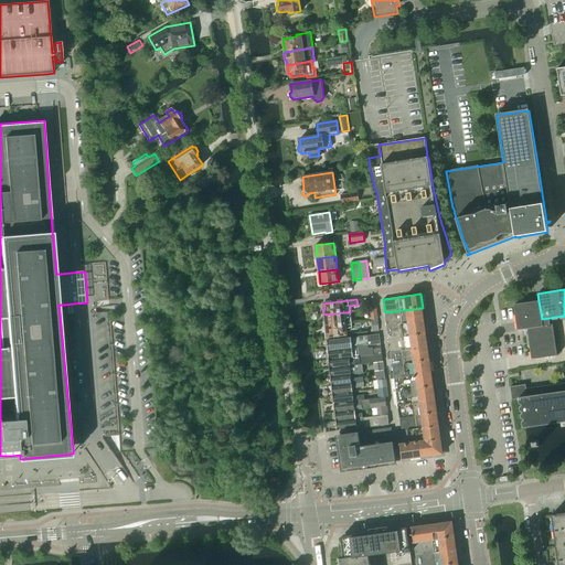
[(533,302),(513,305),(514,308),(518,330),(528,329),(528,336),(531,360),(557,356),(553,324),(556,320),(556,317),(550,318),(542,319),(539,301),(533,302)]
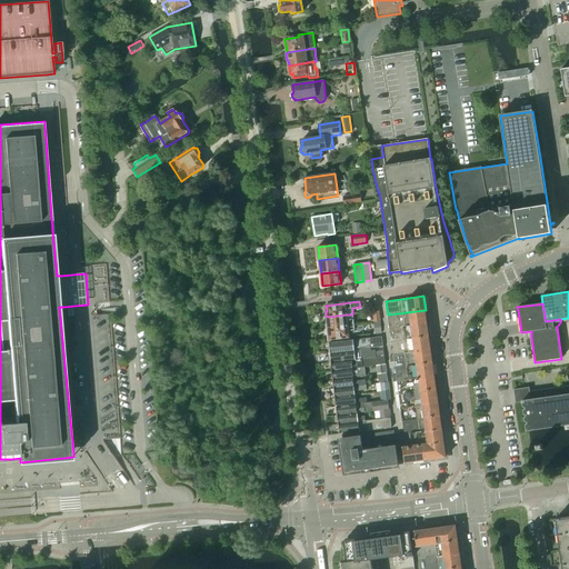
[(105,442),(135,486),(138,483),(140,482),(121,455),(120,439),(110,315),(119,313),(119,310),(119,308),(81,311),(92,441),(105,440),(105,442)]
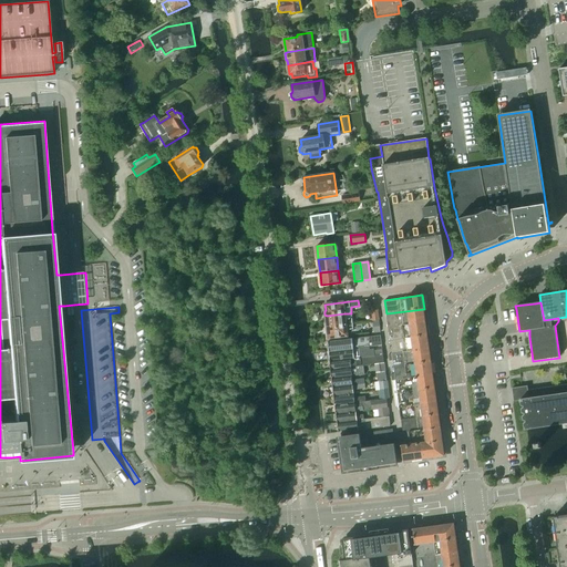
[(424,309),(387,313),(389,327),(425,322),(424,309)]
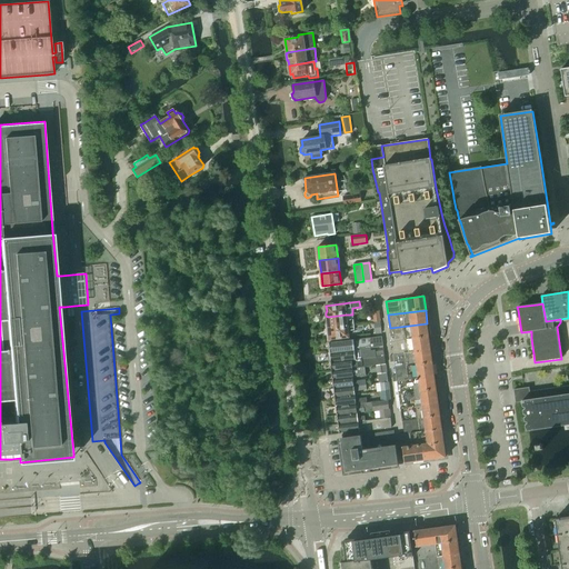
[(328,318),(327,319),(327,322),(328,323),(329,328),(355,326),(353,320),(352,315),(346,315),(328,317),(328,318)]
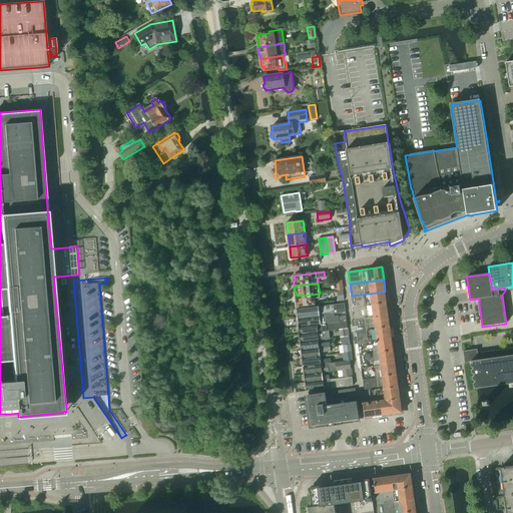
[(385,292),(352,296),(353,308),(387,303),(385,292)]
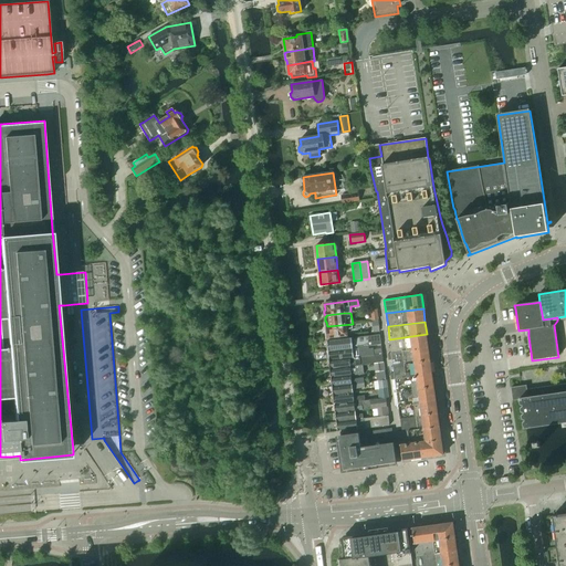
[(327,331),(326,332),(327,336),(328,336),(328,337),(347,335),(346,329),(353,328),(353,324),(327,326),(327,331)]
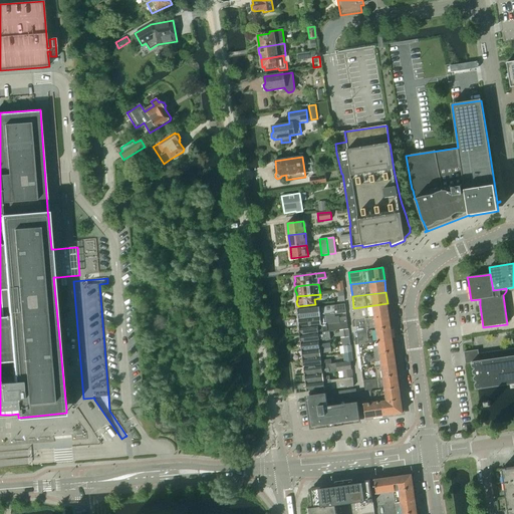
[(388,303),(353,308),(355,320),(390,315),(388,303)]
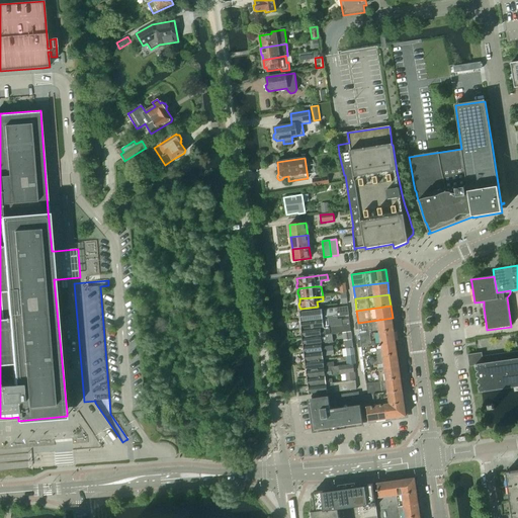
[(322,310),(299,313),(300,322),(327,319),(338,318),(338,317),(349,316),(348,307),(322,310)]
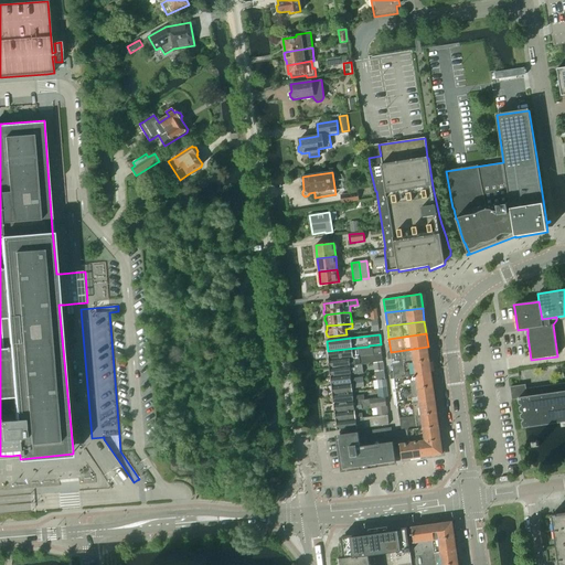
[(356,348),(328,351),(329,360),(354,358),(358,356),(366,355),(382,354),(381,349),(373,350),(373,348),(369,349),(369,347),(356,348)]
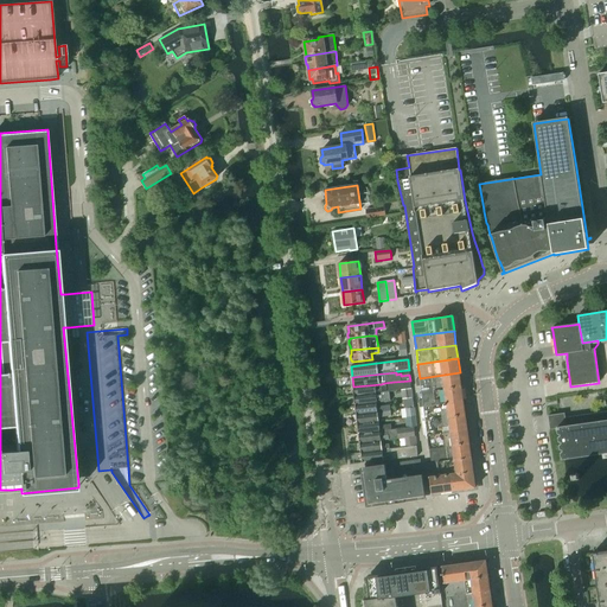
[(460,372),(420,378),(421,385),(422,400),(423,407),(464,401),(460,372)]
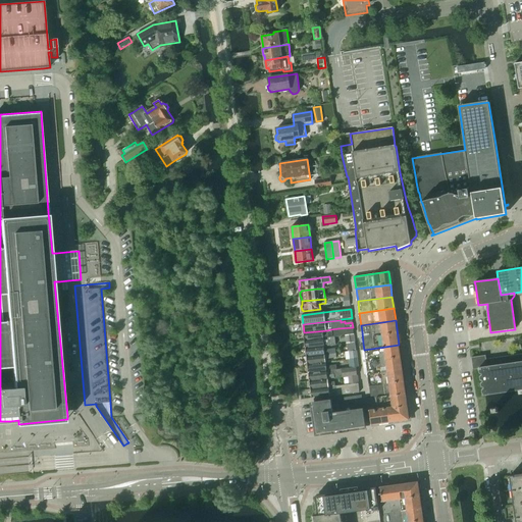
[(330,329),(327,330),(328,337),(334,336),(346,335),(354,334),(353,327),(338,328),(330,329)]
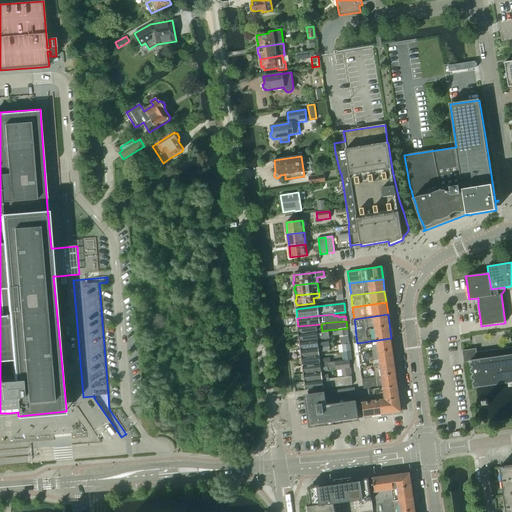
[(321,324),(298,326),(299,334),(317,332),(322,331),(321,324)]
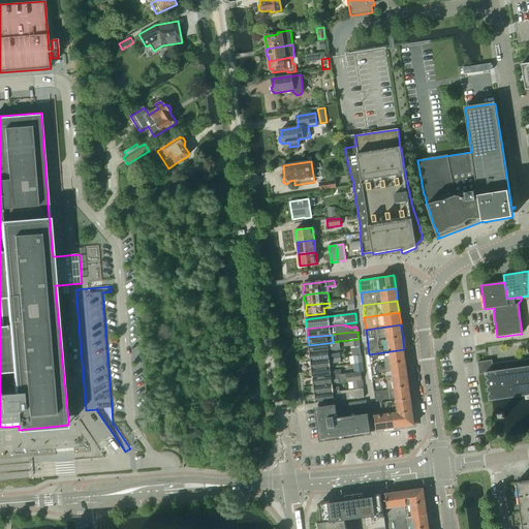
[(328,343),(309,345),(310,353),(329,351),(340,349),(339,341),(333,342),(328,343)]
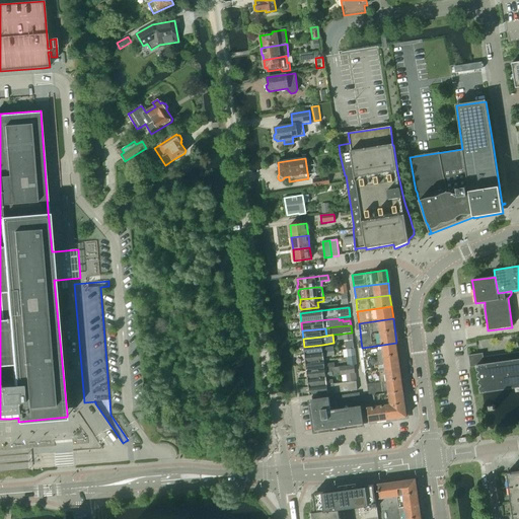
[(362,348),(359,348),(363,372),(366,372),(399,367),(398,355),(396,343),(362,348)]
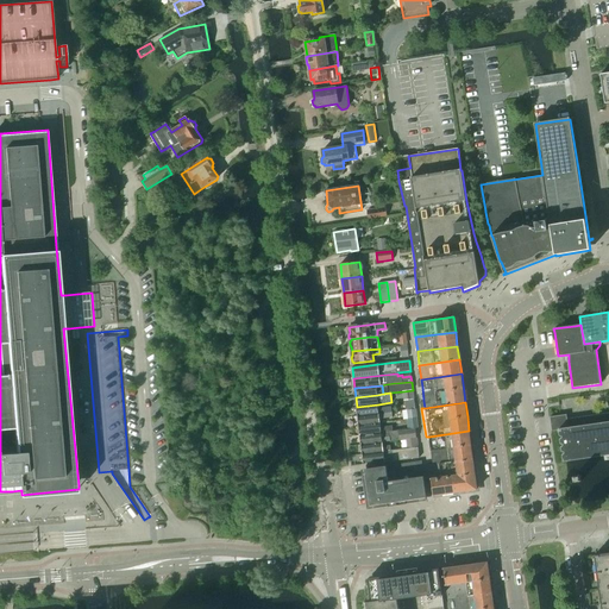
[(378,405),(357,407),(358,416),(393,413),(391,407),(378,408),(378,405)]
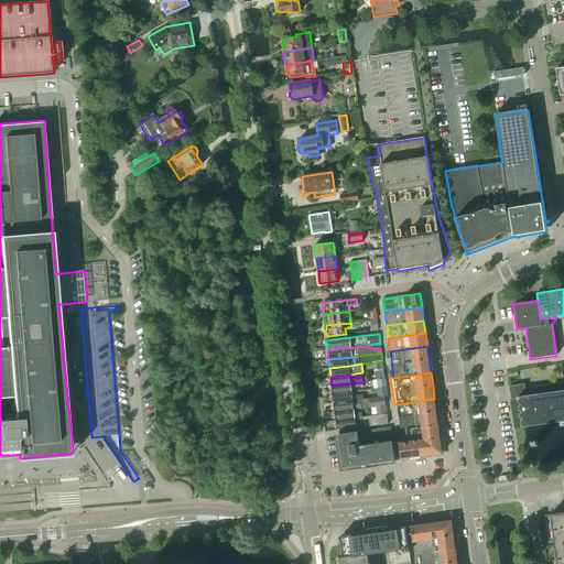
[(364,382),(332,386),(333,394),(351,392),(351,389),(364,387),(364,382)]
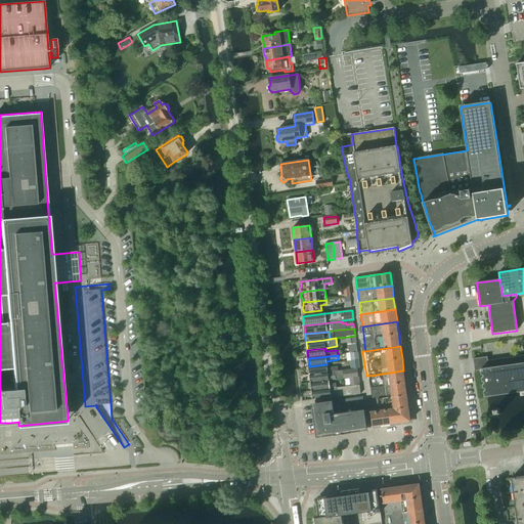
[(523,355),(488,360),(487,357),(473,359),(475,372),(481,370),(485,397),(520,392),(521,396),(523,395),(523,355)]
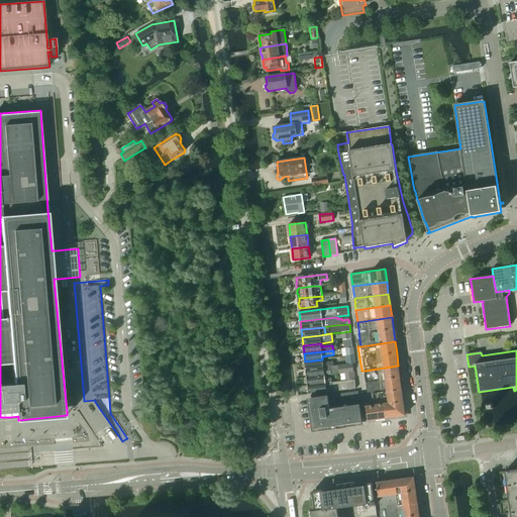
[(322,359),(305,362),(306,370),(329,367),(333,367),(333,362),(323,364),(322,359)]
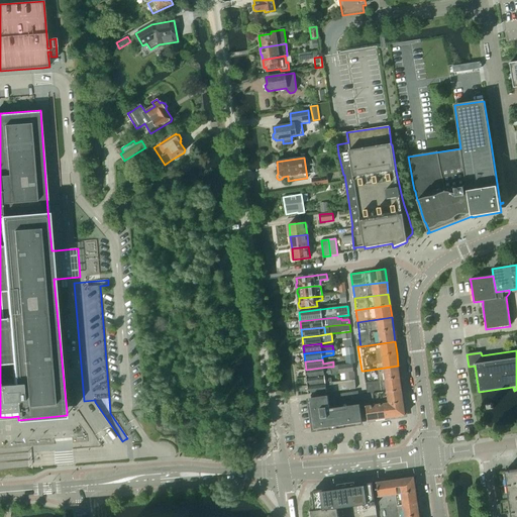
[(329,367),(306,370),(307,378),(324,376),(330,375),(345,373),(353,372),(352,364),(333,367),(329,367)]
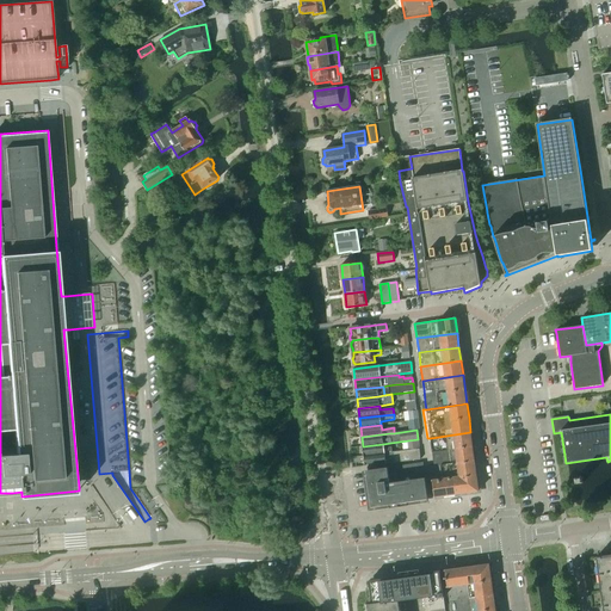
[(470,432),(431,438),(434,466),(431,467),(475,461),(470,432)]
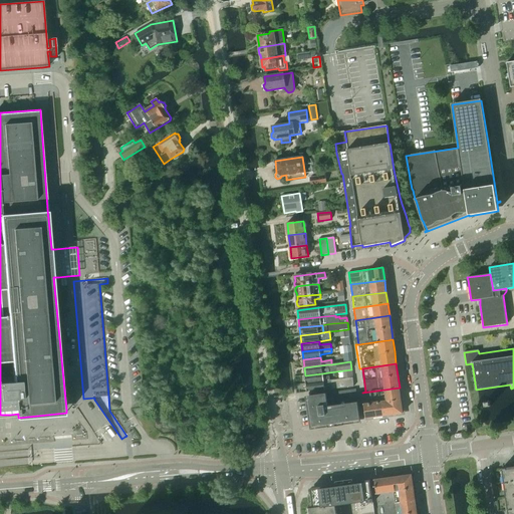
[(322,373),(305,375),(306,383),(329,380),(329,376),(323,376),(322,373)]
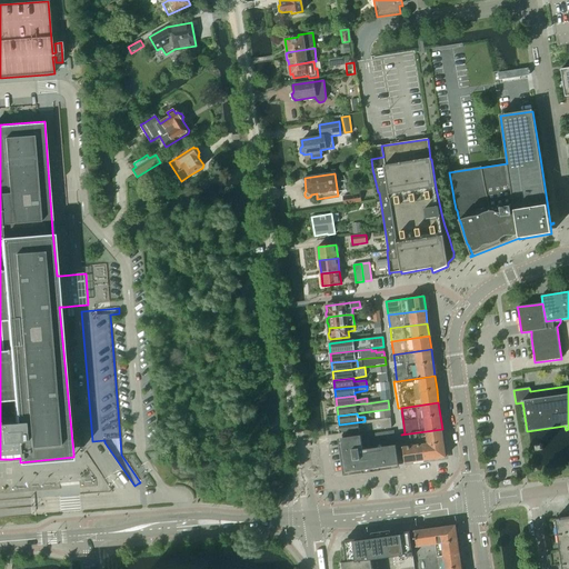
[(365,421),(339,425),(340,433),(368,430),(391,428),(390,419),(365,421)]
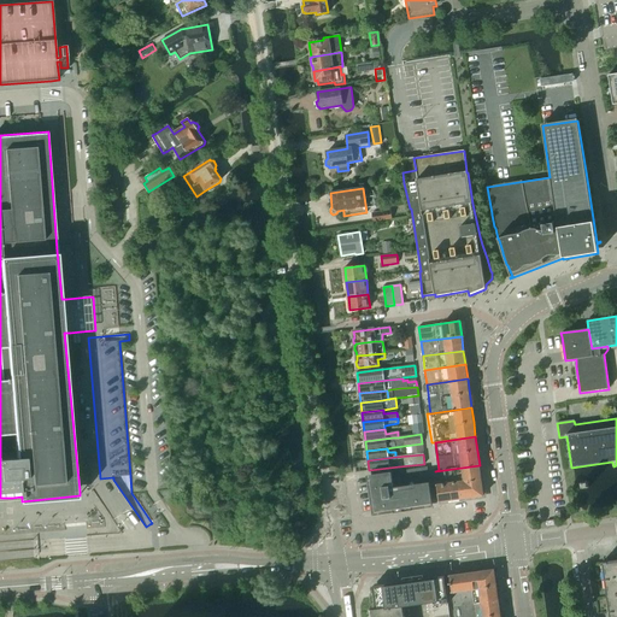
[(480,465),(435,471),(436,482),(440,501),(483,495),(480,465)]
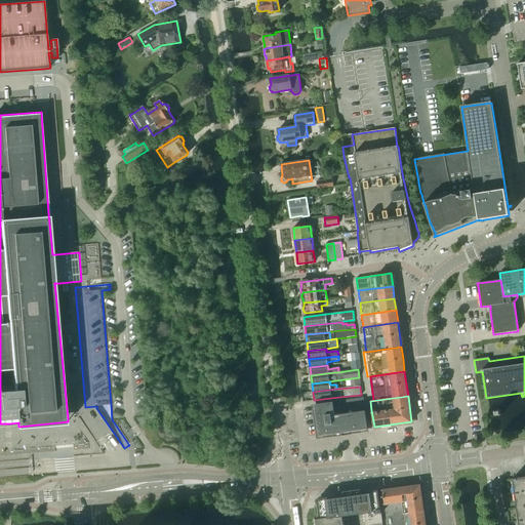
[(368,428),(364,398),(362,398),(316,404),(317,411),(313,411),(317,436),(324,436),(324,438),(335,437),(335,434),(350,432),(351,435),(362,433),(361,430),(368,429),(368,428)]
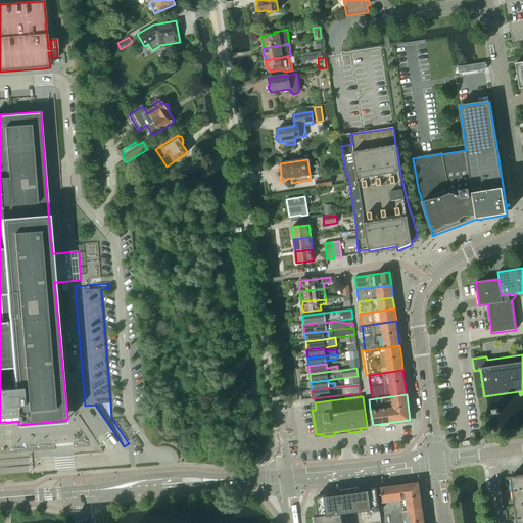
[(522,522),(522,475),(511,477),(517,522),(522,522)]
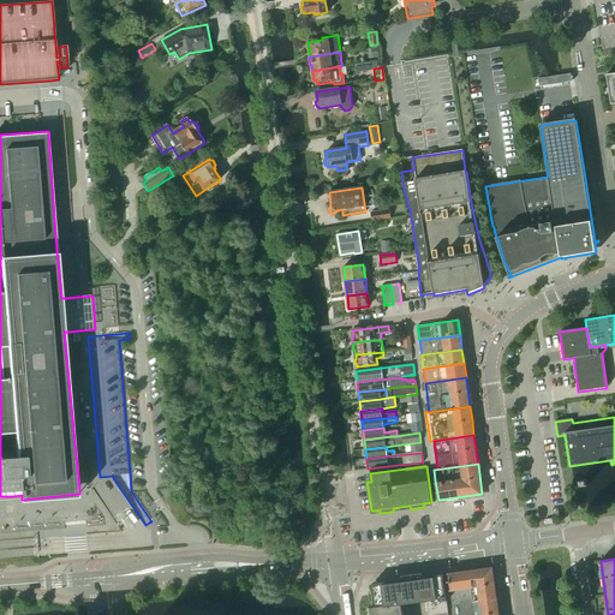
[(493,568),(471,571),(473,587),(495,584),(493,568)]
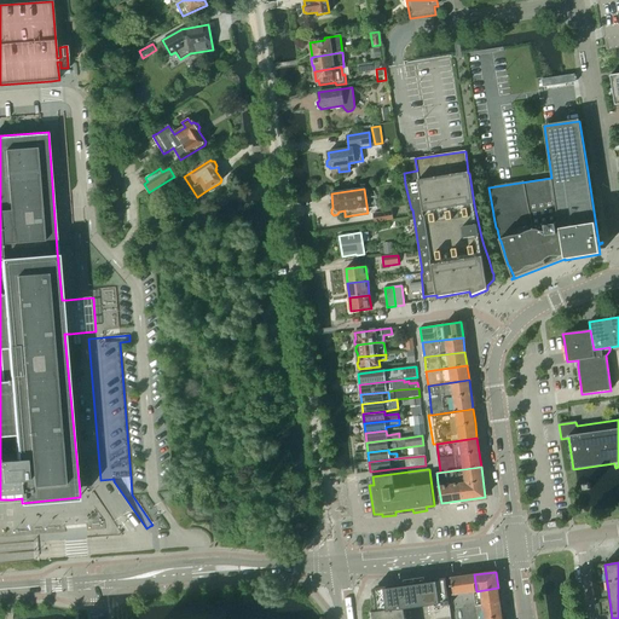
[(451,578),(453,595),(476,591),(474,574),(451,578)]
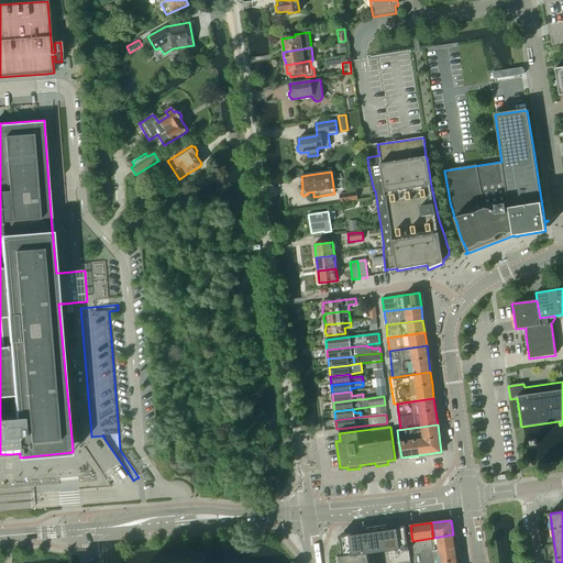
[(341,541),(338,541),(339,551),(342,551),(343,556),(339,556),(339,558),(363,553),(363,554),(364,553),(367,553),(372,552),(373,553),(389,551),(389,550),(395,550),(409,548),(406,529),(406,526),(387,528),(386,525),(367,528),(368,531),(340,534),(341,541)]
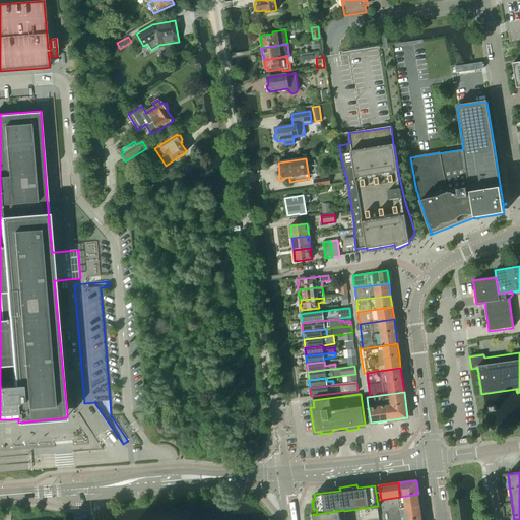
[(381,500),(383,511),(420,506),(418,494),(400,497),(381,500)]
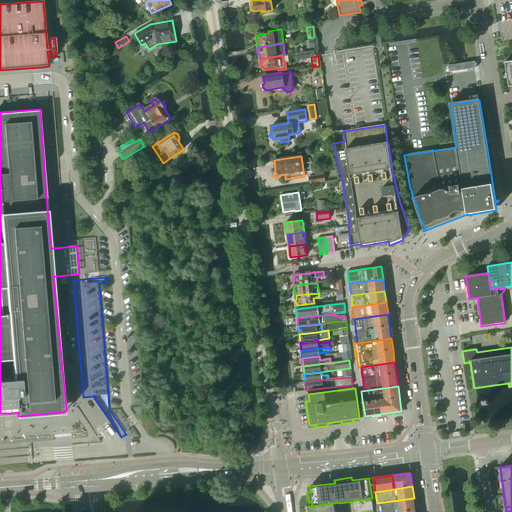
[(372,498),(359,500),(360,511),(373,509),(372,500),(372,498)]
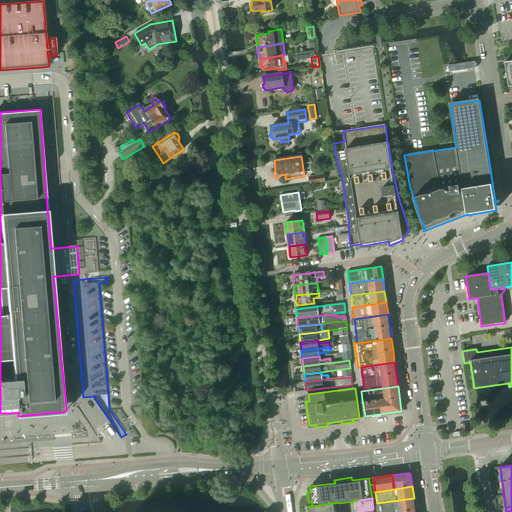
[(415,511),(414,498),(377,503),(378,511),(415,511)]
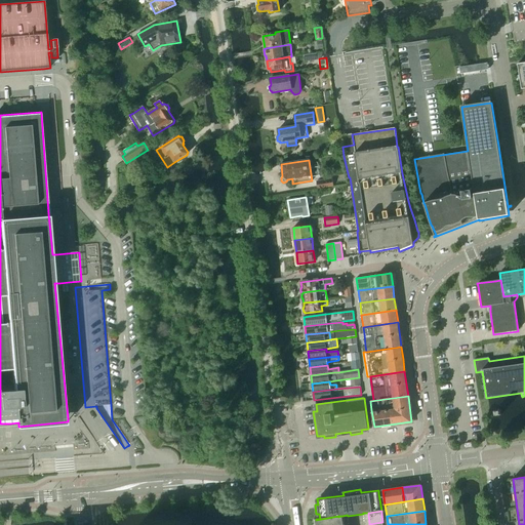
[(338,516),(316,520),(320,520),(320,524),(340,524),(339,516),(338,517),(338,516)]
